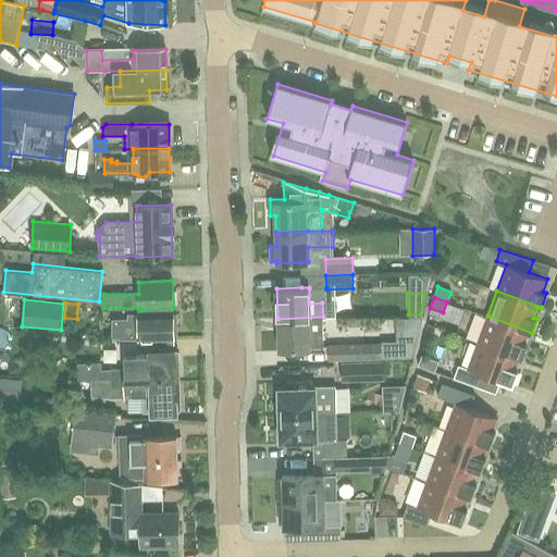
[(114,319),(114,324),(113,336),(127,337),(138,337),(139,339),(175,338),(174,327),(177,327),(177,314),(173,314),(173,312),(139,313),(127,313),(127,319),(114,319)]
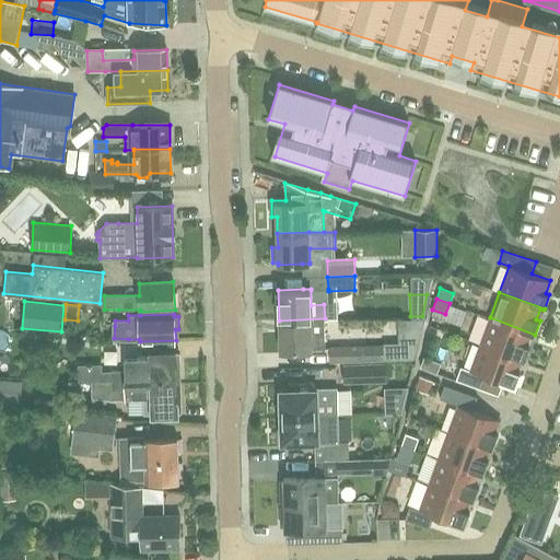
[(535,335),(490,317),(480,343),(525,360),(531,347),(527,345),(531,334),(535,336),(535,335)]
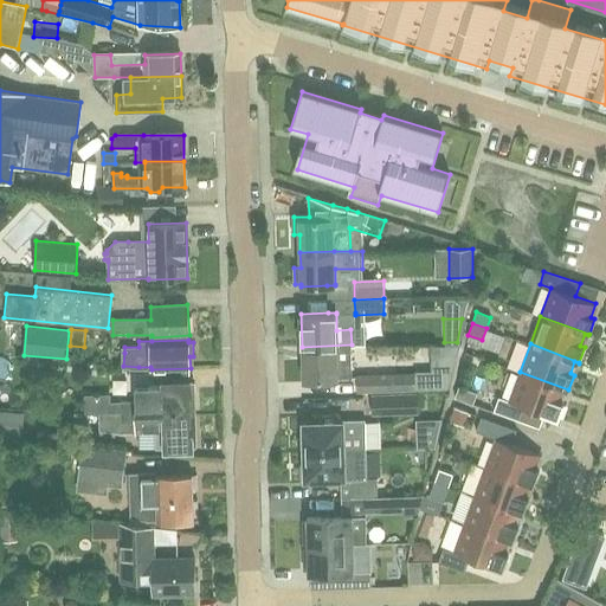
[(303,380),(339,379),(339,378),(352,376),(352,345),(302,347),(303,380)]
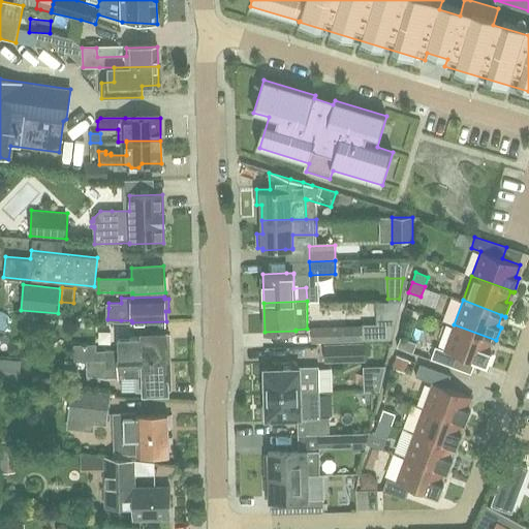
[(471,373),(476,362),(487,366),(492,351),(489,350),(493,340),(496,341),(496,340),(454,324),(444,349),(435,346),(431,359),(454,367),(471,373)]
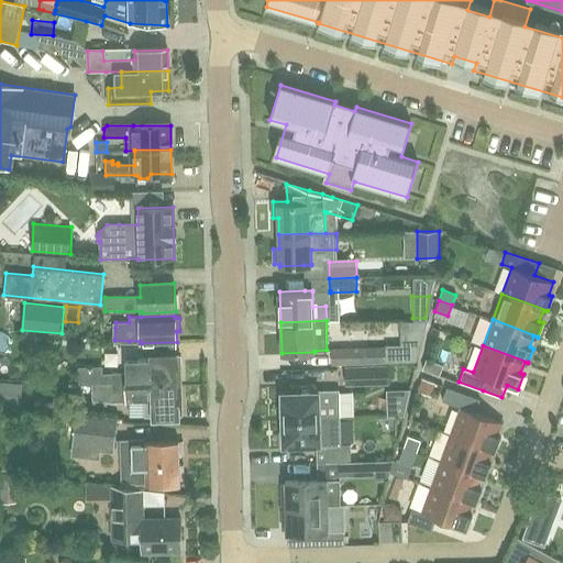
[(332,364),(386,363),(386,346),(331,349),(332,364)]
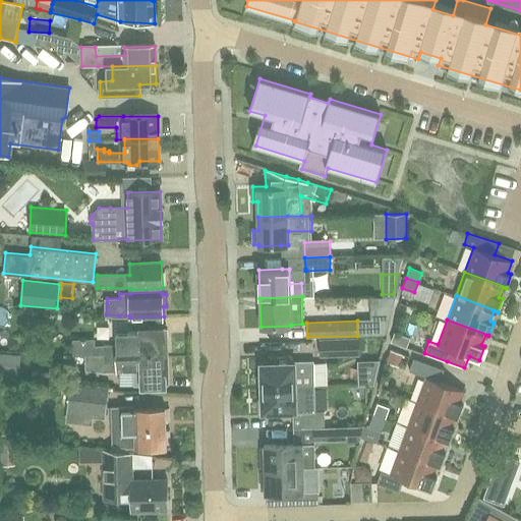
[(74,357),(90,357),(104,356),(168,356),(168,339),(163,339),(163,329),(140,329),(140,331),(117,332),(117,340),(117,345),(113,345),(95,345),(95,339),(73,340),(74,357)]
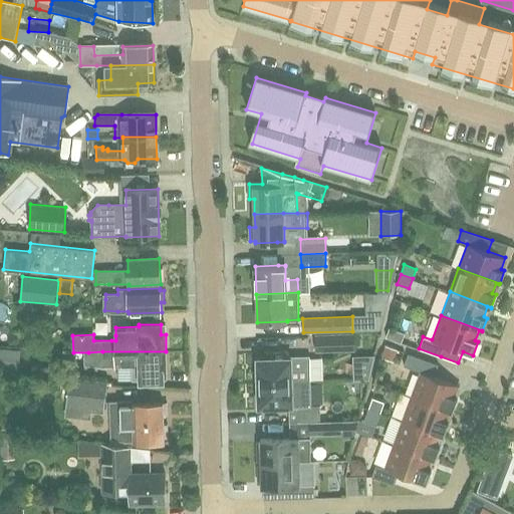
[(315,352),(355,350),(354,333),(314,334),(315,352)]
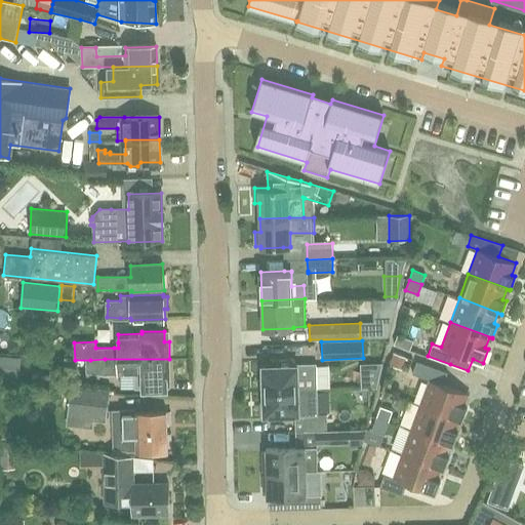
[(390,365),(401,369),(405,358),(394,354),(390,365)]
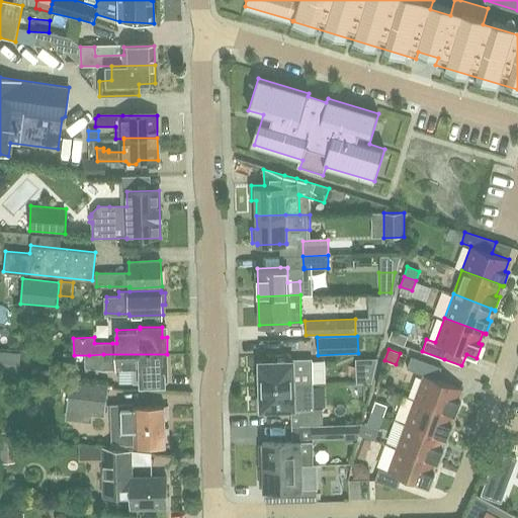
[(103,354),(89,355),(90,370),(103,370),(103,369),(133,368),(134,383),(141,382),(163,382),(163,371),(168,371),(167,354),(103,354)]
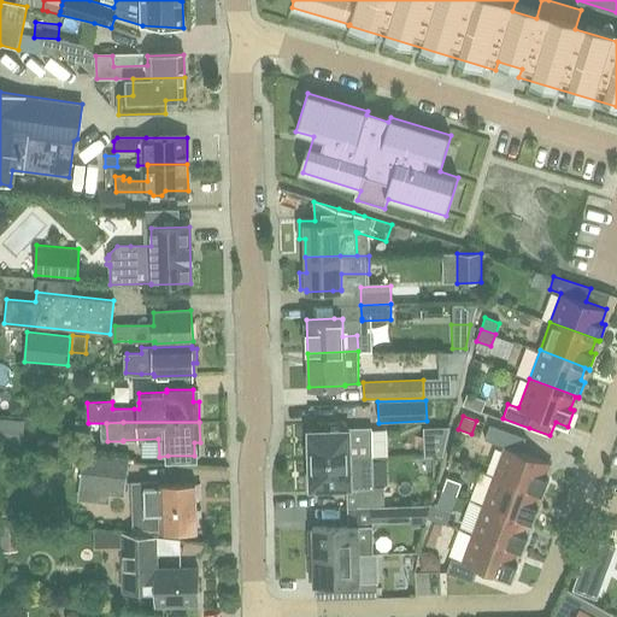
[(544,493),(550,477),(545,476),(551,463),(521,452),(527,438),(489,424),(485,439),(504,446),(494,475),(544,493)]
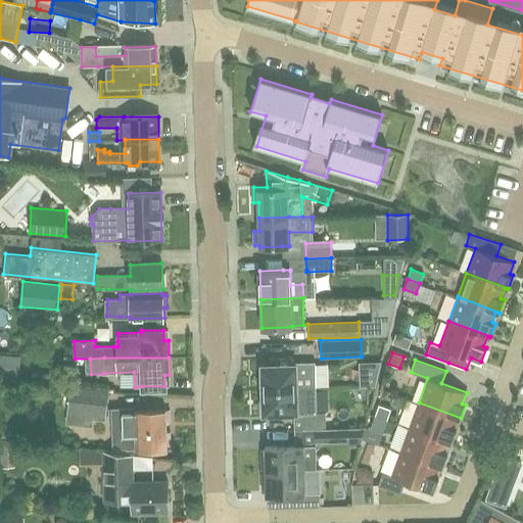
[(259,376),(260,389),(316,387),(316,378),(316,363),(294,364),(294,362),(280,363),(280,366),(263,366),(263,375),(259,376)]
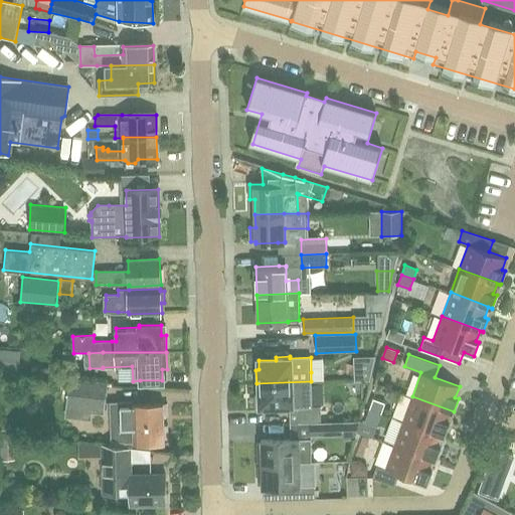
[(105,410),(109,383),(68,379),(65,406),(105,410)]
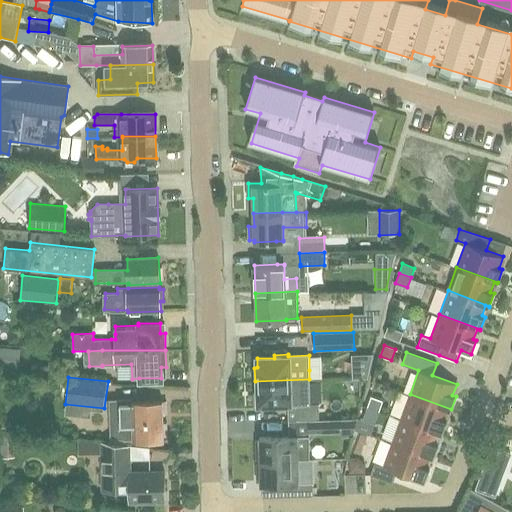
[(310,404),(310,390),(309,381),(309,379),(255,381),(255,395),(258,394),(259,404),(276,404),(276,407),(290,407),(290,405),(310,404)]
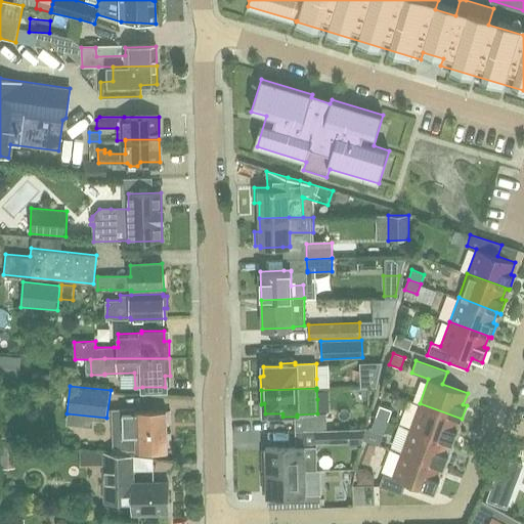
[(462,419),(420,403),(410,428),(452,443),(457,430),(454,429),(457,419),(462,420),(462,419)]
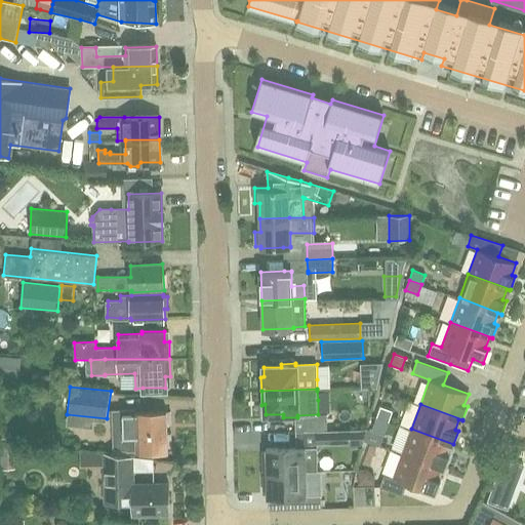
[(390,420),(393,410),(380,406),(377,415),(390,420)]
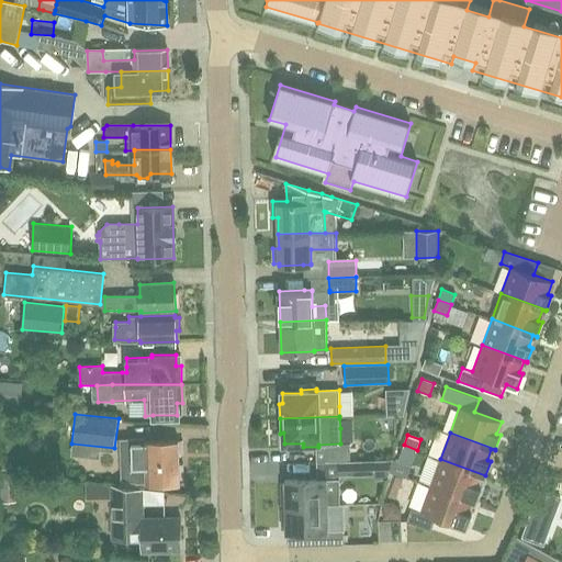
[(121,459),(179,460),(178,453),(183,453),(182,440),(178,440),(178,439),(147,440),(147,438),(120,439),(121,459)]
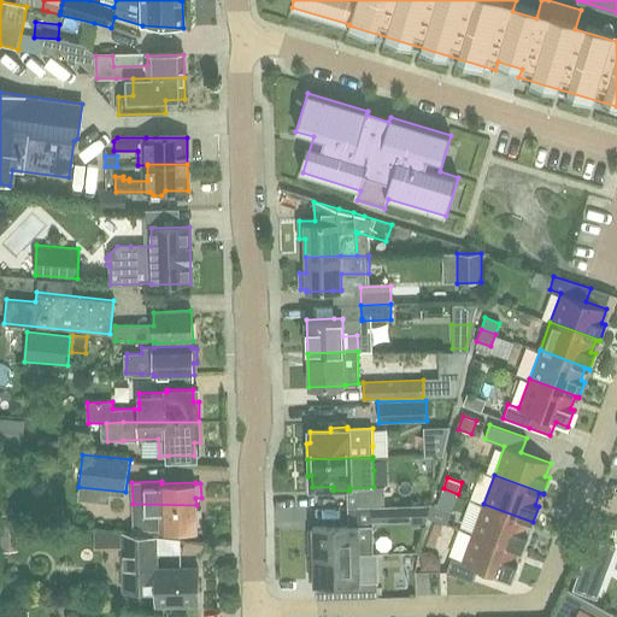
[(451,511),(458,494),(444,488),(436,505),(451,511)]
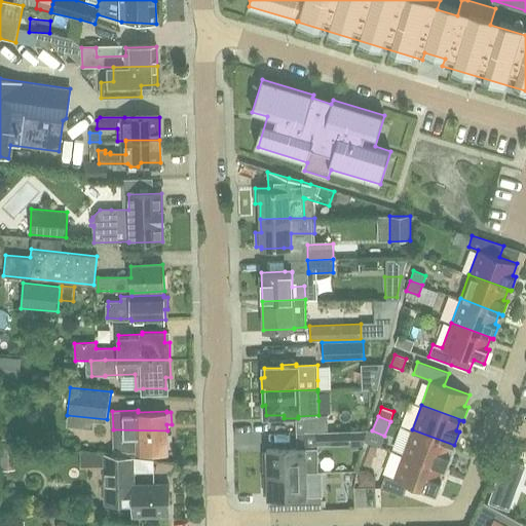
[(167,430),(113,429),(114,449),(129,452),(167,450),(167,448),(172,448),(172,435),(167,436),(167,430)]
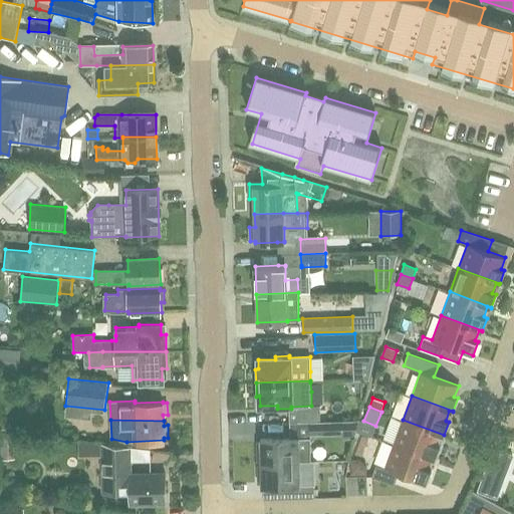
[(357,420),(343,421),(311,422),(311,434),(342,433),(342,438),(354,438),(357,420)]
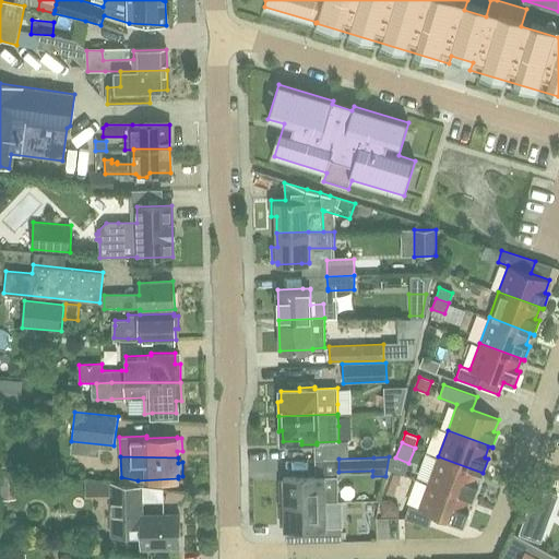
[(483,473),(438,456),(428,482),(474,498),(478,485),(475,483),(479,472),(483,473)]
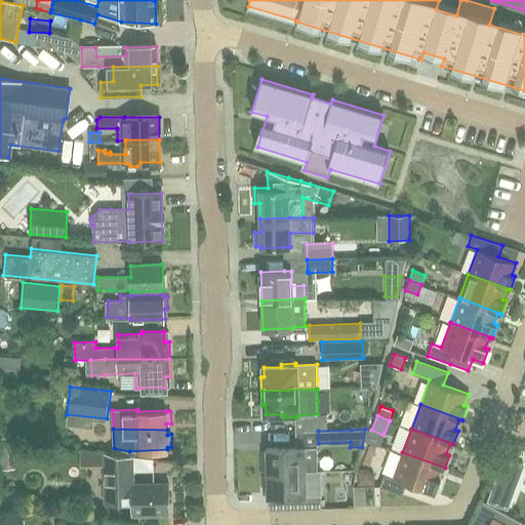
[(0,469),(16,469),(15,443),(0,441),(0,469)]
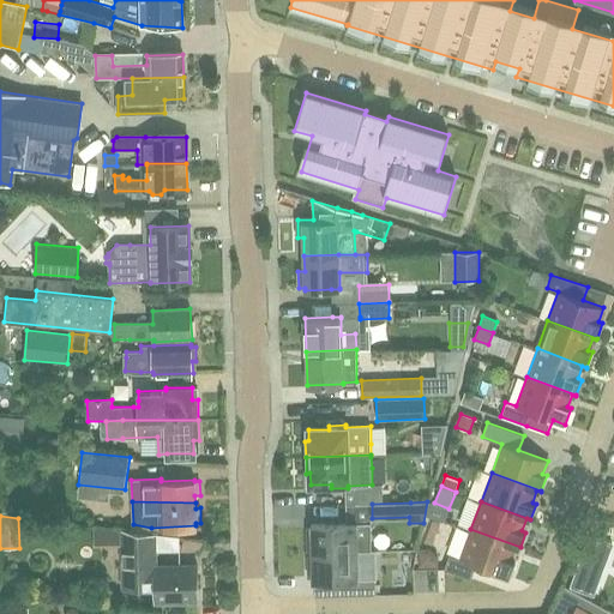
[(432,545),(440,523),(431,518),(421,541),(432,545)]
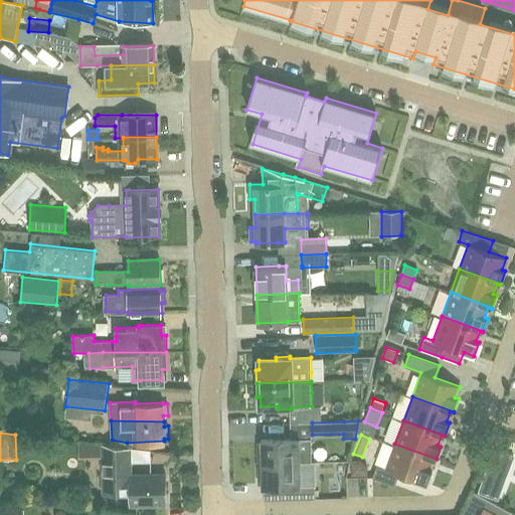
[(371,436),(365,455),(378,459),(384,440),(371,436)]
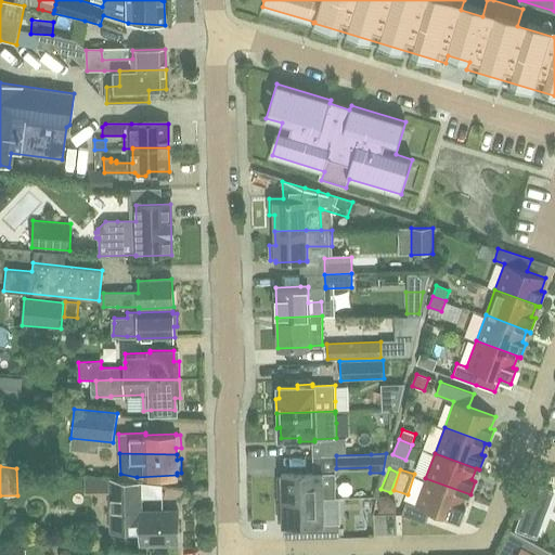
[(336,499),(335,473),(282,474),(281,478),(278,478),(278,497),(282,497),(282,500),(323,499),(336,499)]
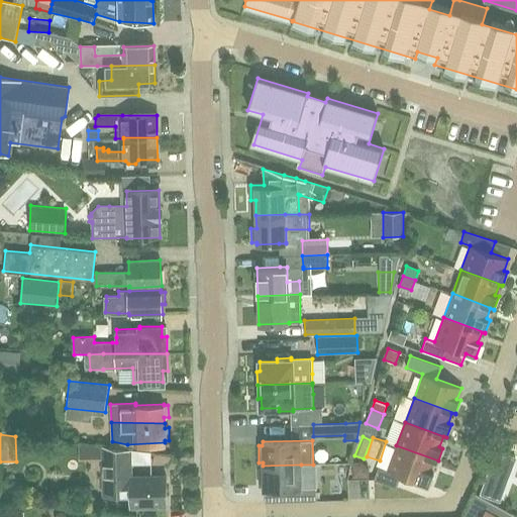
[(438,460),(396,445),(387,471),(378,467),(374,479),(396,487),(401,476),(429,486),(434,472),(430,471),(434,460),(437,461),(438,460)]
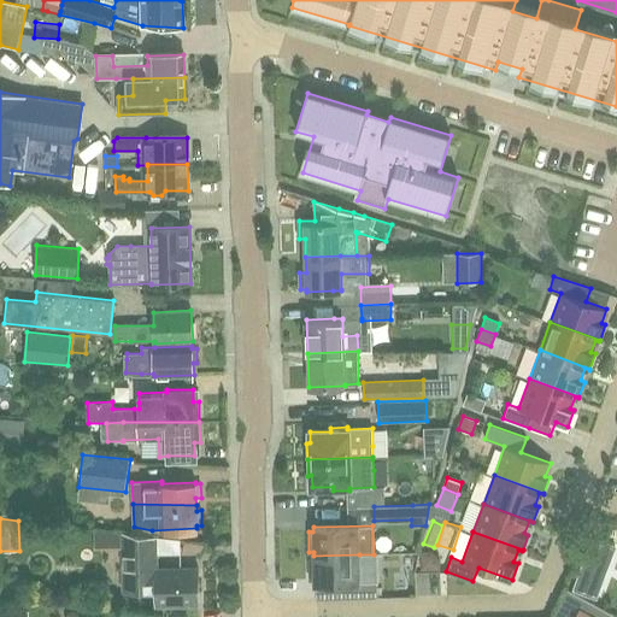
[(156,570),(156,538),(123,533),(124,571),(133,571),(134,591),(156,591),(156,606),(199,605),(198,569),(156,570)]
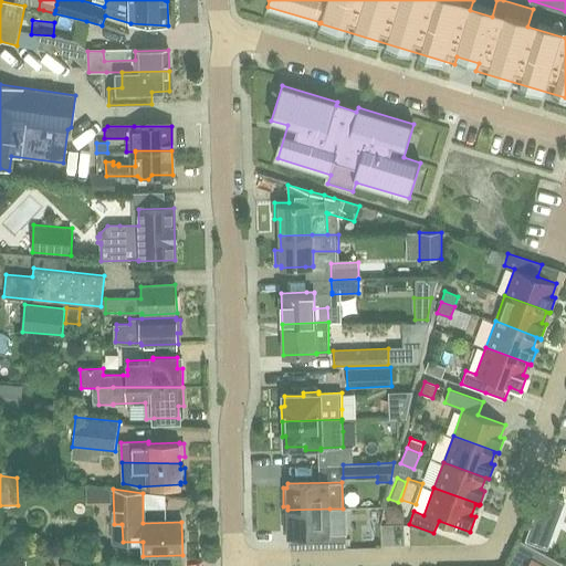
[(345,507),(343,509),(329,509),(287,510),(287,513),(283,513),(284,532),(287,532),(287,535),(313,535),(314,548),(346,547),(346,521),(345,507)]
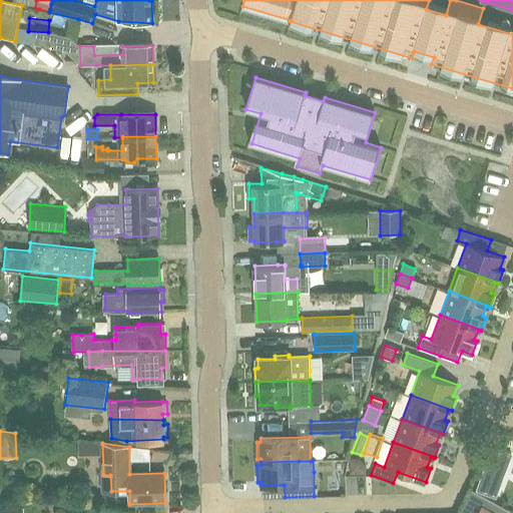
[(364,474),(364,466),(358,460),(350,460),(350,474),(364,474)]
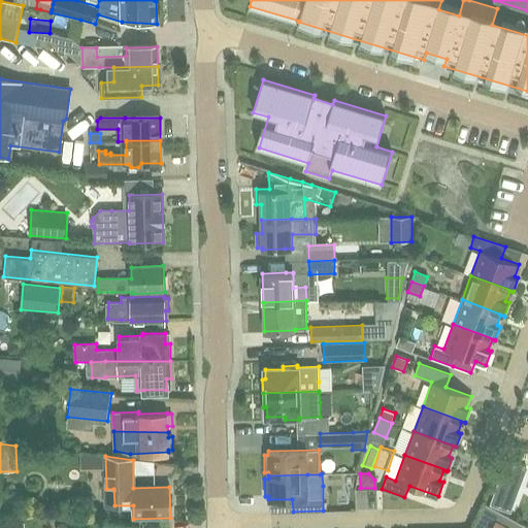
[(502,512),(485,502),(473,527),(522,527),(525,523),(502,512)]
